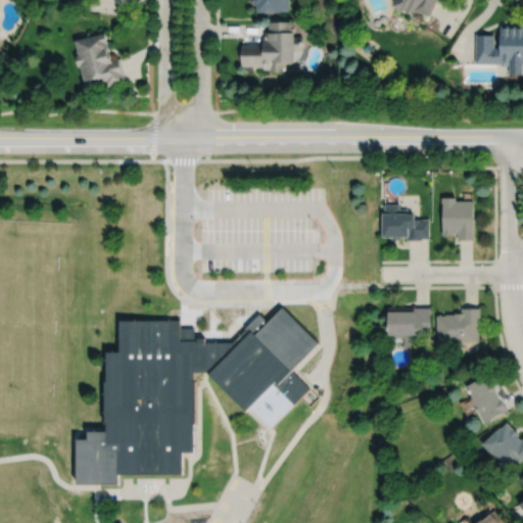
[(252,0),(252,1),(253,1),(253,3),(256,3),(256,10),(282,10),(282,9),(289,9),(289,0),(252,0)]
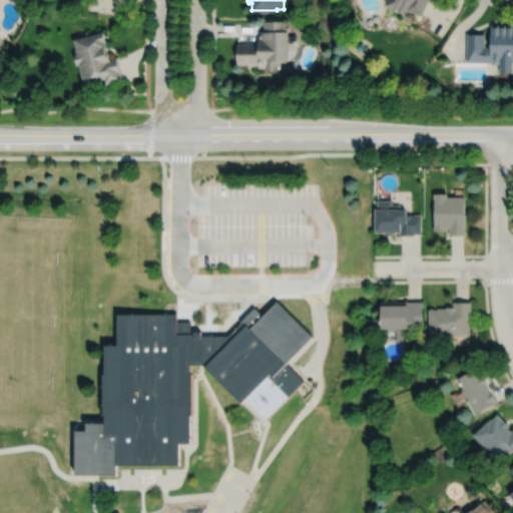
[(406,9),(422,15),(427,0),(387,0),(391,9),(393,8),(394,10),(399,8),(401,11),(406,9)]
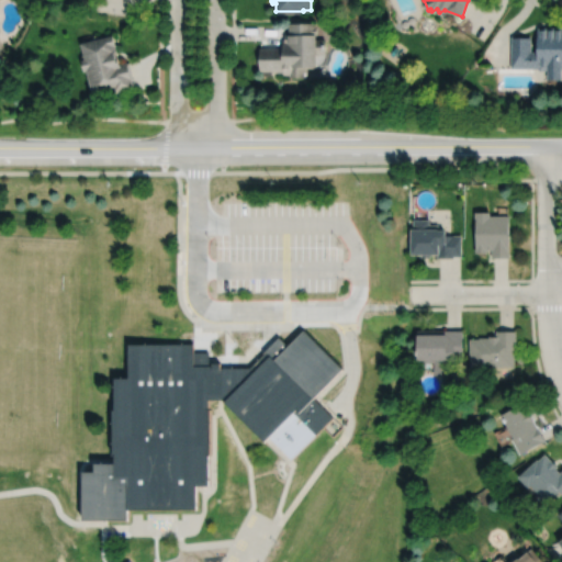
[(289,22),(289,33),(284,33),(284,38),(282,38),(282,46),(260,46),(260,70),(283,69),(283,72),(290,72),(290,76),(304,76),(304,71),(305,71),(305,67),(313,67),(313,65),(316,65),(316,53),(325,53),(325,37),(316,37),(316,25),(315,25),(315,22),(289,22)]
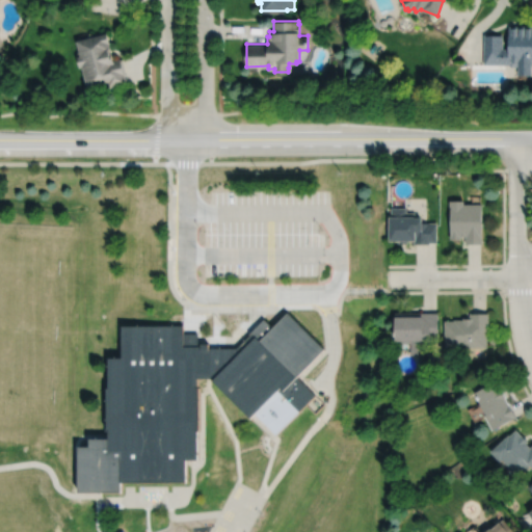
[(483,33),(483,63),(509,63),(511,65),(517,65),(517,74),(531,74),(531,64),(531,25),(508,25),(508,48),(502,48),(502,33),(483,33)]
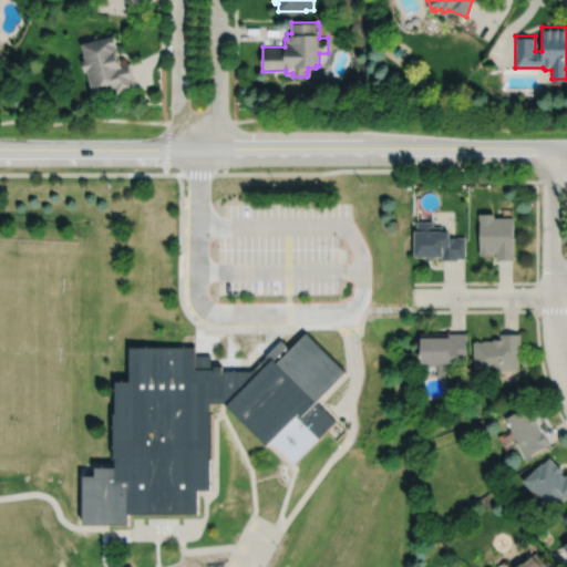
[(113,33),(81,42),(84,59),(81,60),(84,70),(86,69),(93,94),(103,92),(103,93),(111,91),(111,90),(114,89),(115,93),(135,88),(133,79),(134,78),(130,62),(121,64),(119,55),(117,57),(116,52),(117,52),(116,45),(113,33)]
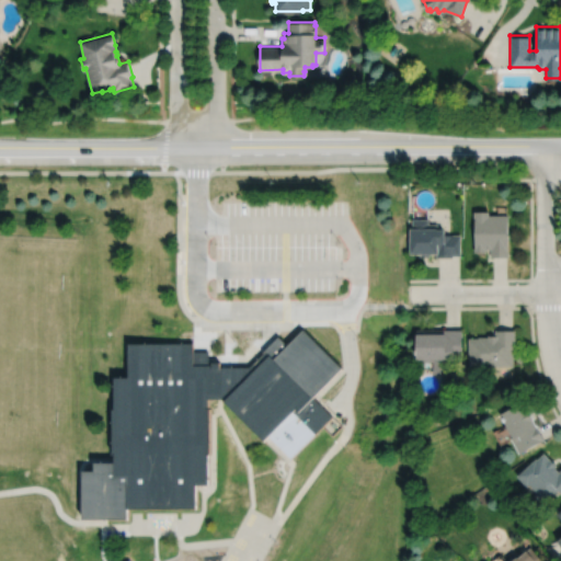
[(476,212),(476,252),(487,252),(487,249),(492,249),(492,256),(510,256),(510,215),(490,215),(490,212),(476,212)]
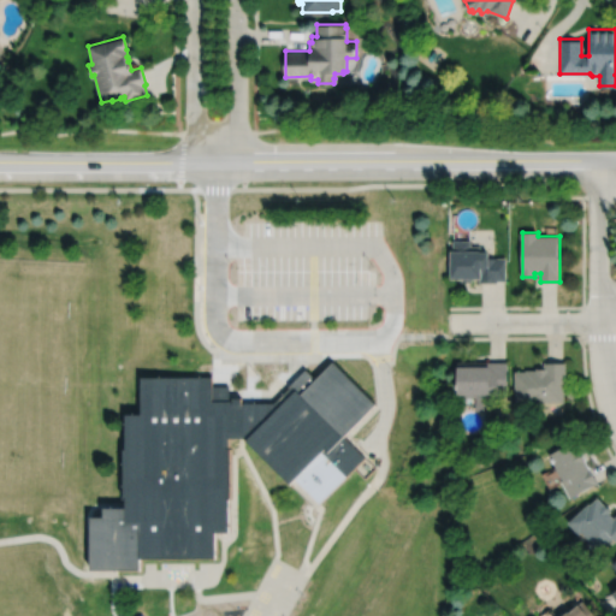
[(454,240),(454,250),(452,250),(454,279),(462,278),(462,282),(472,282),(472,279),(480,279),(480,282),(498,282),(498,280),(507,280),(507,258),(490,258),(490,252),(481,252),(481,246),(472,246),(472,240),(454,240)]
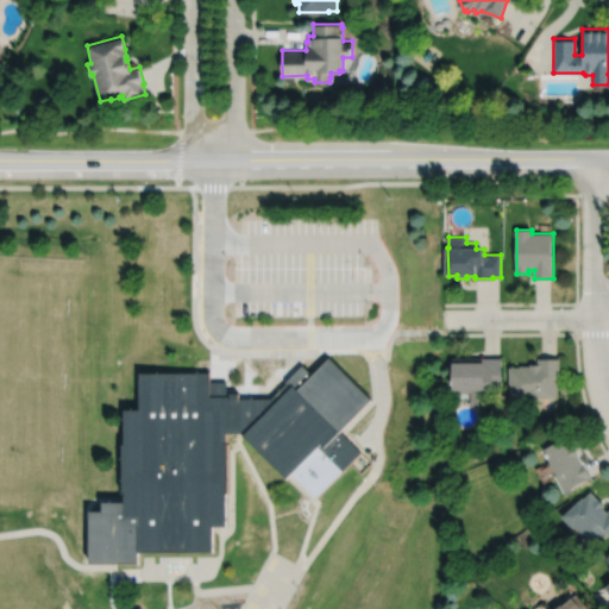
[(89,514),(89,567),(138,566),(138,554),(213,556),(213,528),(226,528),(227,434),(238,434),(240,434),(288,479),(294,473),(318,498),(362,453),(341,433),(372,400),(330,357),(313,375),(302,365),(271,397),(239,399),(239,394),(230,394),(230,383),(212,382),(212,372),(139,371),(138,408),(124,408),(123,494),(125,494),(125,503),(102,503),(102,513),(89,514)]
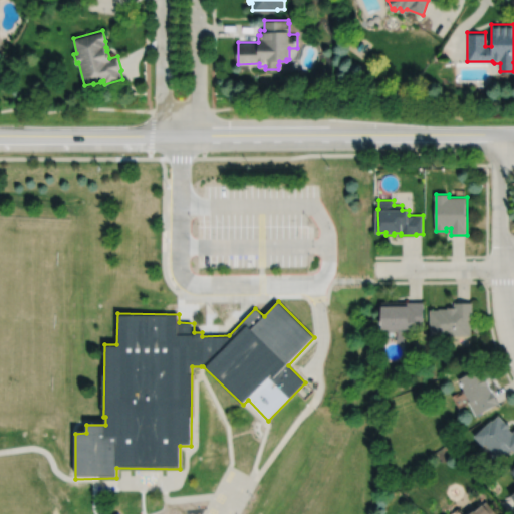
[(382,302),(383,330),(388,330),(388,331),(398,331),(398,343),(411,342),(410,330),(425,330),(424,302),(382,302)]
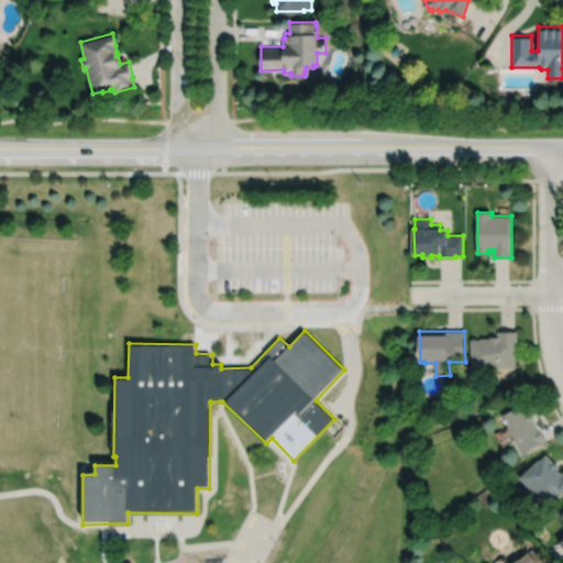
[(472,340),(472,367),(487,367),(487,368),(501,368),(501,367),(516,367),(516,351),(519,351),(518,331),(498,331),(498,337),(492,337),(492,339),(482,339),(482,340),(472,340)]
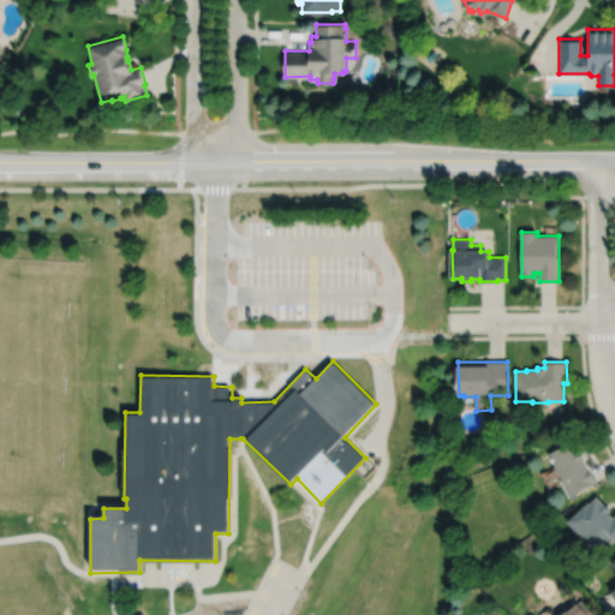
[(551,454),(565,479),(562,481),(571,497),(579,493),(580,494),(599,483),(587,461),(589,460),(583,449),(581,451),(577,441),(551,454)]
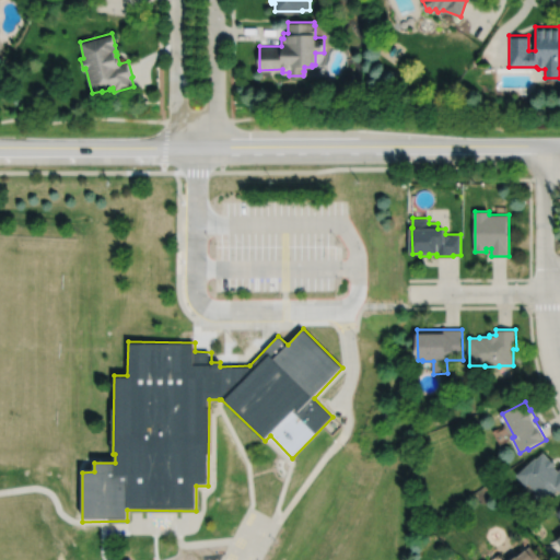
[(517,476),(532,491),(534,489),(538,493),(535,496),(544,504),(559,490),(559,491),(559,470),(559,471),(556,467),(558,465),(551,458),(550,459),(545,453),(538,459),(537,458),(517,476)]
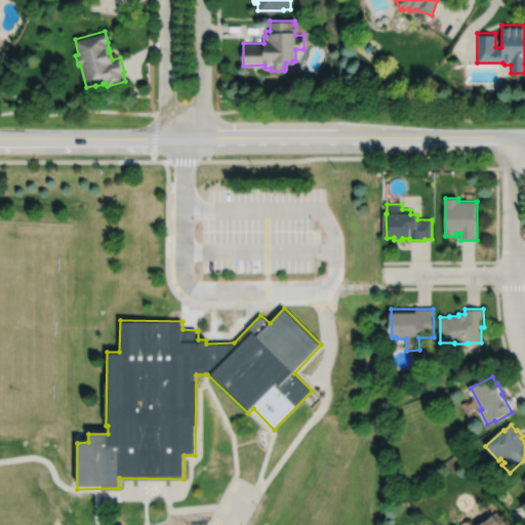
[(510,524),(497,510),(487,518),(486,517),(477,524),(510,524)]
